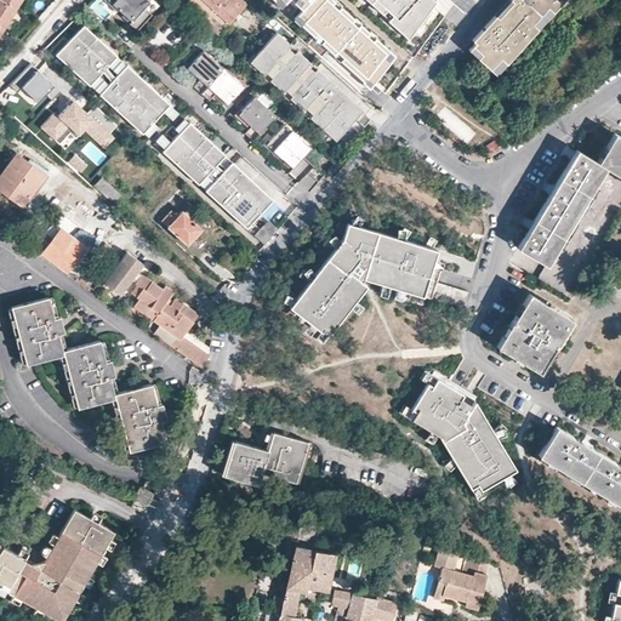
[(0,0),(0,28),(3,29),(16,10),(0,0)]
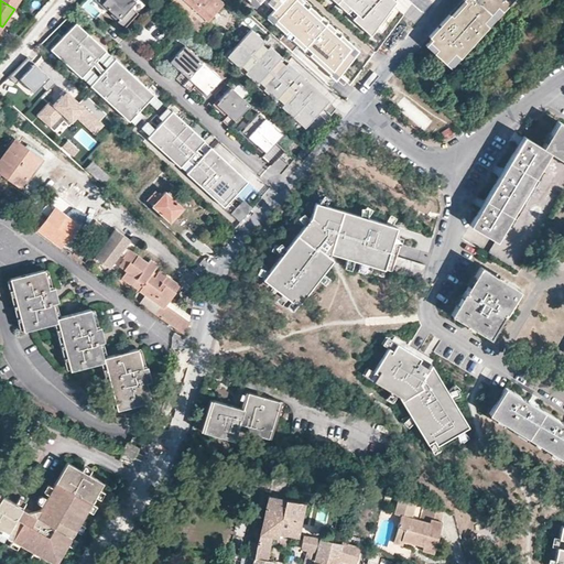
[(139,13),(132,8),(138,2),(136,0),(100,0),(120,19),(119,21),(126,26),(139,13)]
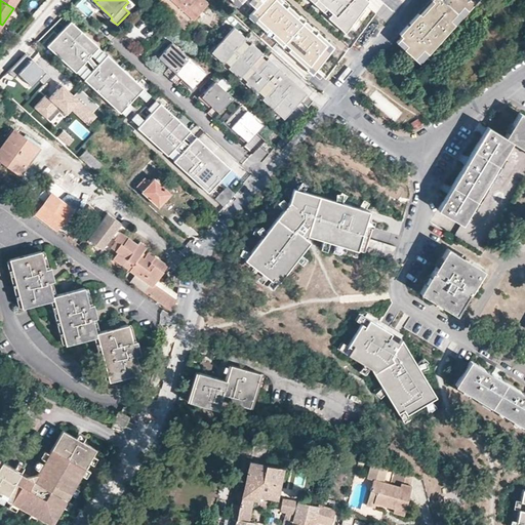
[(190,23),(165,0),(160,0),(156,5),(184,30),(190,23)]
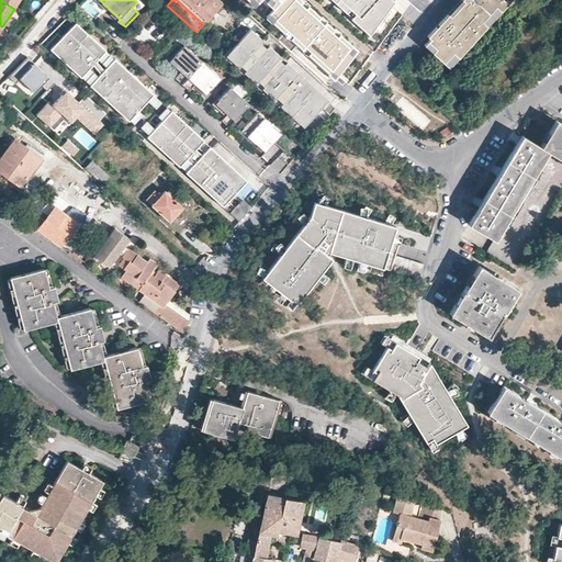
[(222,3),(217,0),(177,0),(203,24),(222,3)]
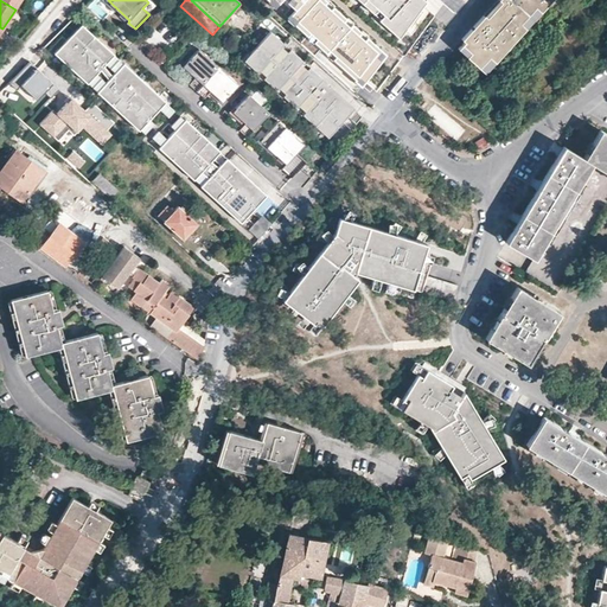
[(362,84),(391,52),(336,0),(275,0),(276,0),(295,0),(305,8),(294,20),(362,84)]
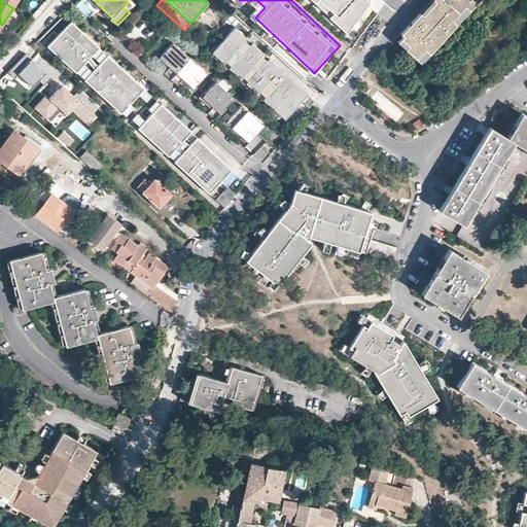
[(347,38),(376,5),(369,0),(307,0),(324,16),(329,12),(336,18),(330,23),(347,38)]
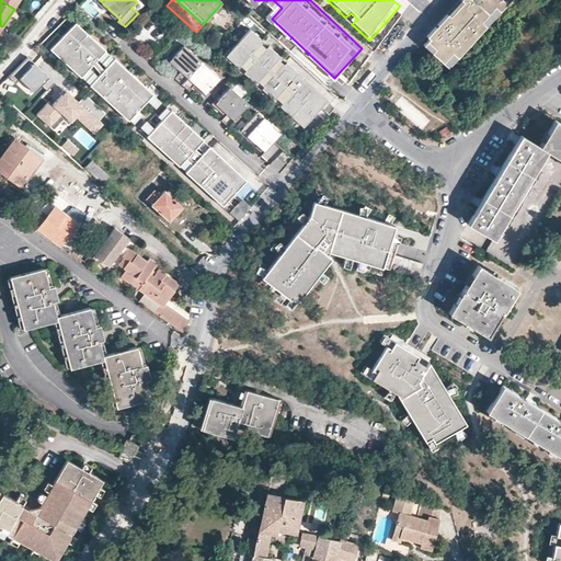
[(458,0),(426,35),(428,38),(423,44),(448,67),(507,0),(458,0)]
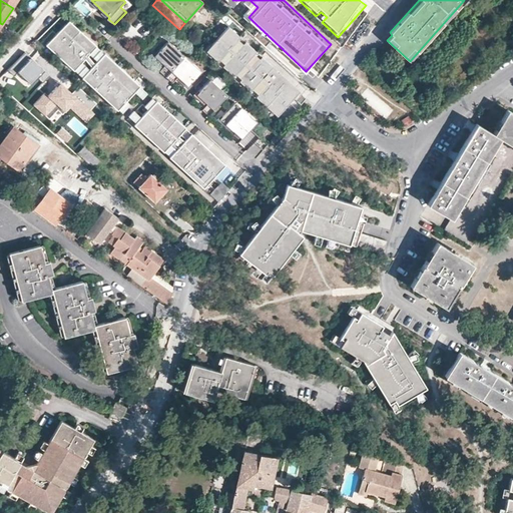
[(8,28),(2,24),(0,27),(0,32),(4,36),(8,28)]
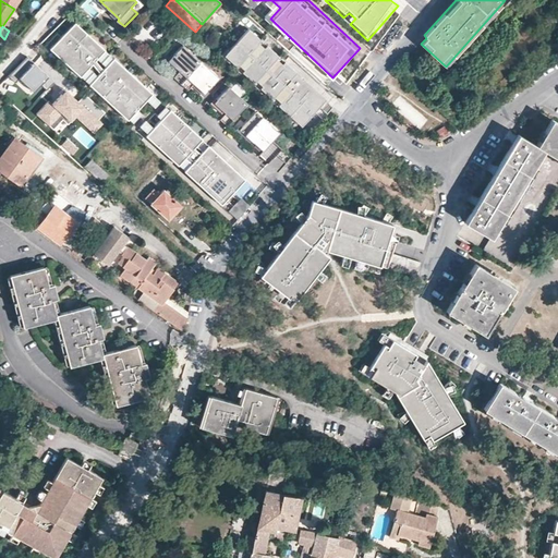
[(105,56),(75,27),(50,53),(80,82),(105,56)]
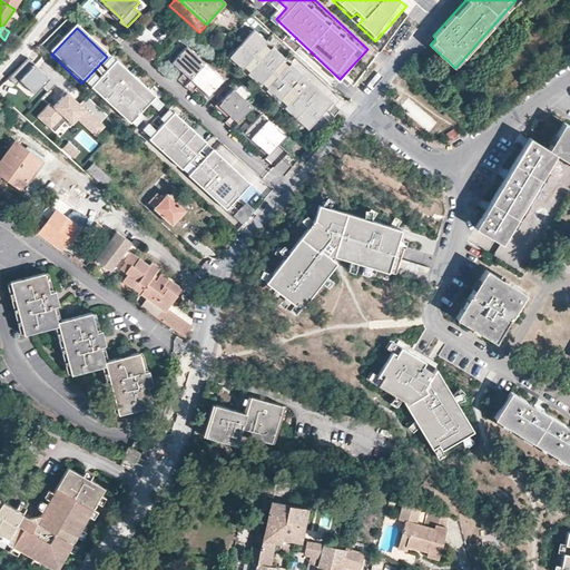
[(335,111),(255,35),(228,62),(310,138),(335,111)]
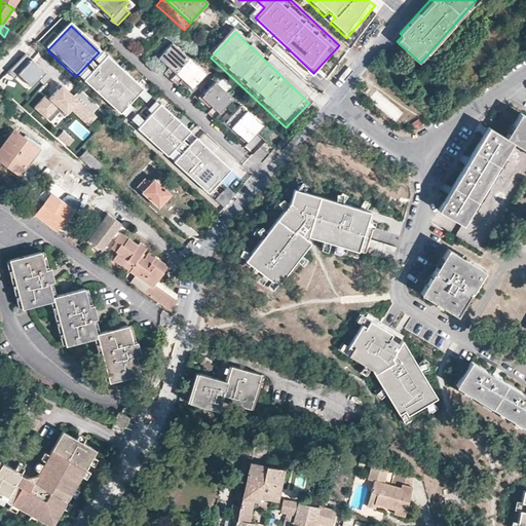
[(158,57),(168,67),(163,72),(177,84),(182,78),(192,88),(207,73),(172,41),(158,57)]
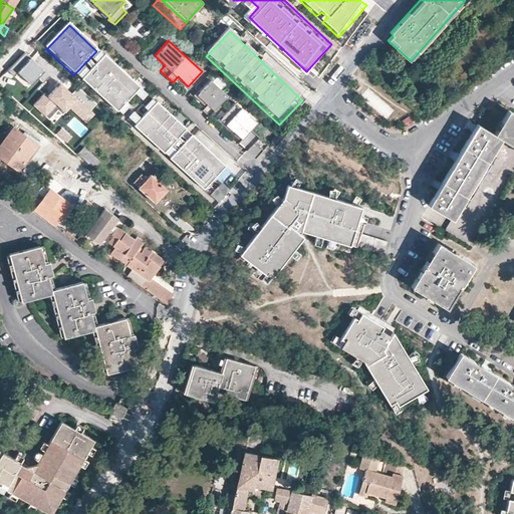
[(27,57),(10,73),(14,77),(18,73),(32,88),(45,76),(27,57)]
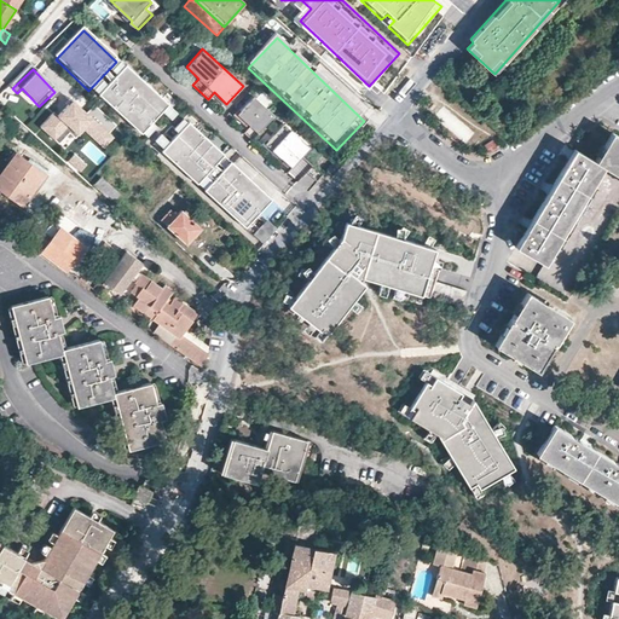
[(128,70),(102,99),(144,140),(172,111),(128,70)]
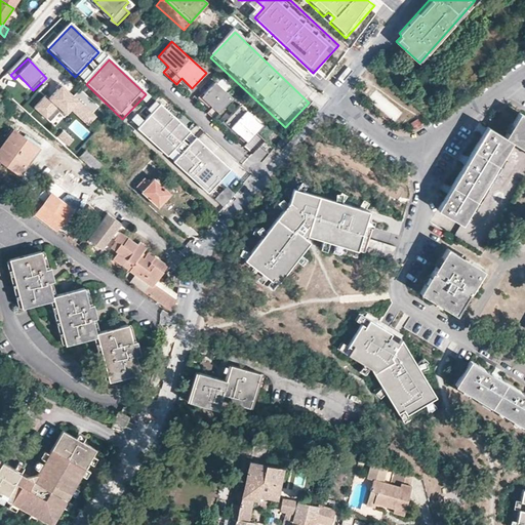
[(201,96),(212,106),(206,112),(213,118),(216,114),(232,96),(215,81),(201,96)]
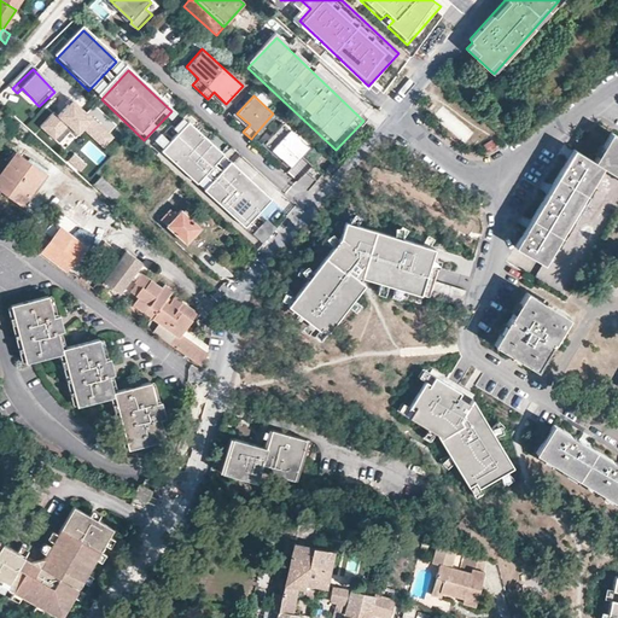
[(105,155),(117,141),(111,135),(117,128),(99,111),(91,116),(76,103),(62,117),(53,110),(36,128),(62,151),(73,140),(80,146),(87,138),(105,155)]
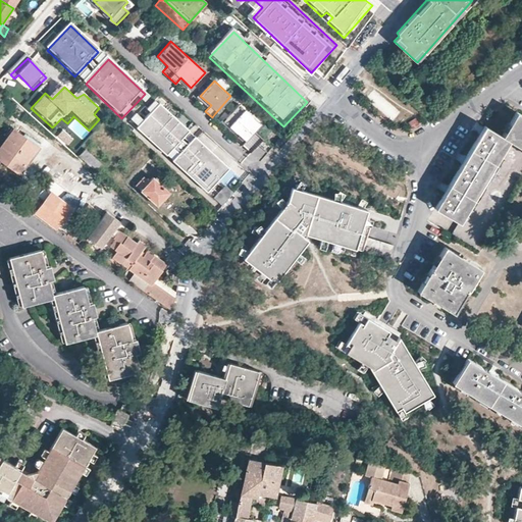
[(224,121),(246,141),(243,145),(251,153),(263,140),(255,132),(261,124),(240,104),(238,106),(224,121)]
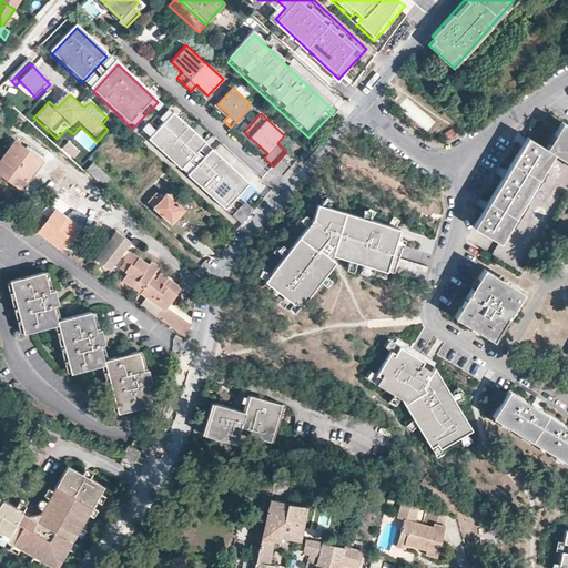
[(209,148),(175,118),(152,144),(185,173),(209,148)]
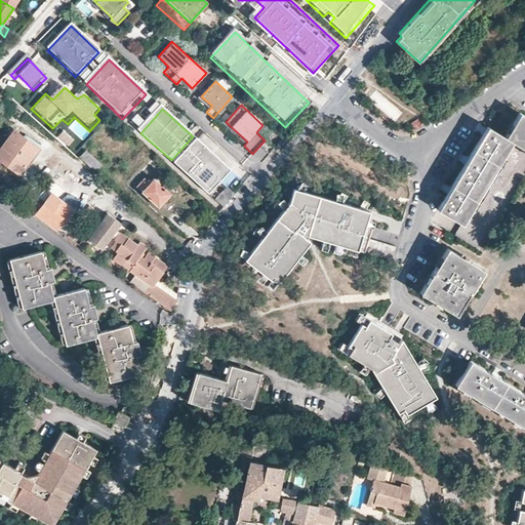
[(524,116),(518,113),(505,136),(487,125),(438,208),(461,223),(453,236),(480,251),(524,175),(524,116)]
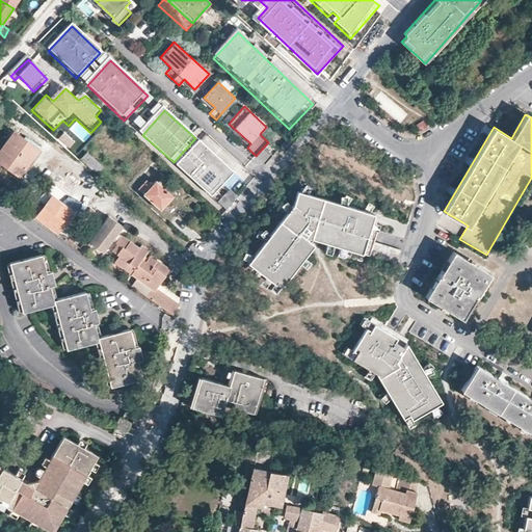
[(38,149),(12,130),(0,148),(0,161),(19,176),(38,149)]
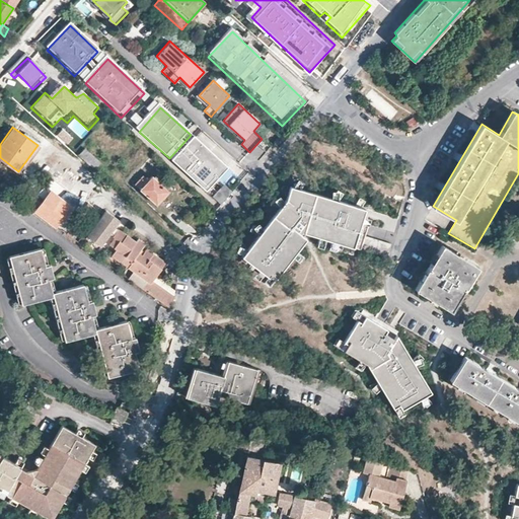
[(72,138),(63,129),(58,134),(68,143),(72,138)]
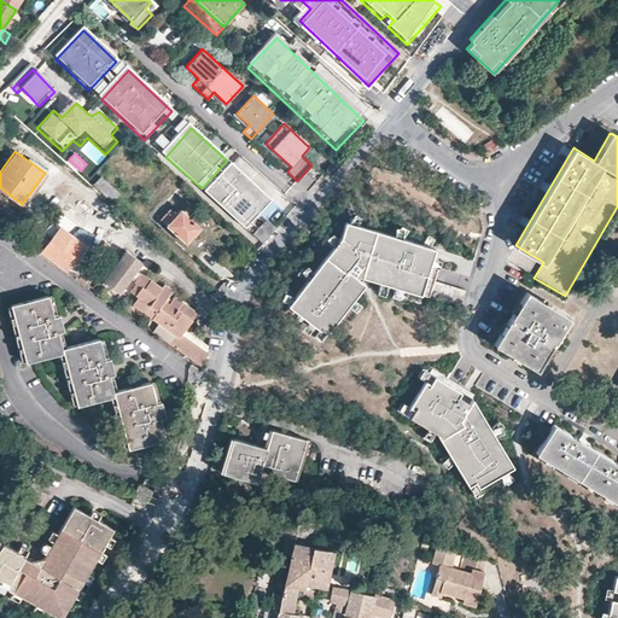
[(273,204),(234,168),(209,196),(248,231),(273,204)]
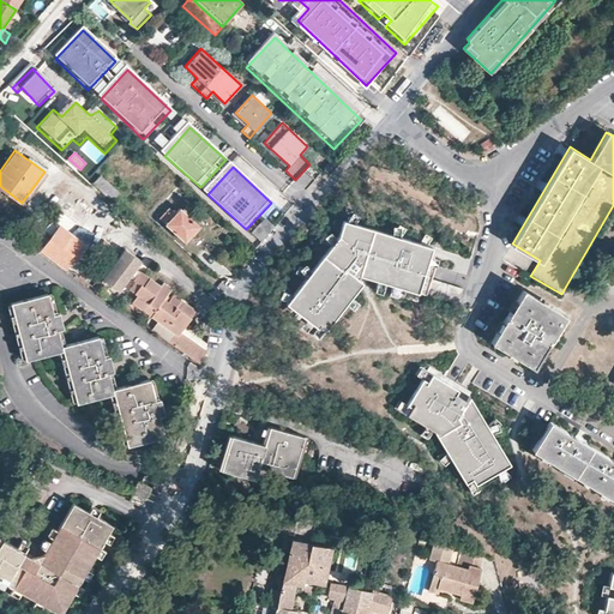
[(119,192),(101,175),(94,184),(112,200),(119,192)]
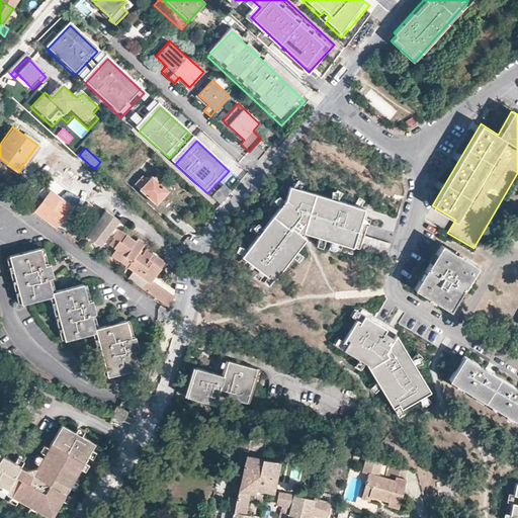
[(122,166),(118,162),(113,168),(117,172),(122,166)]
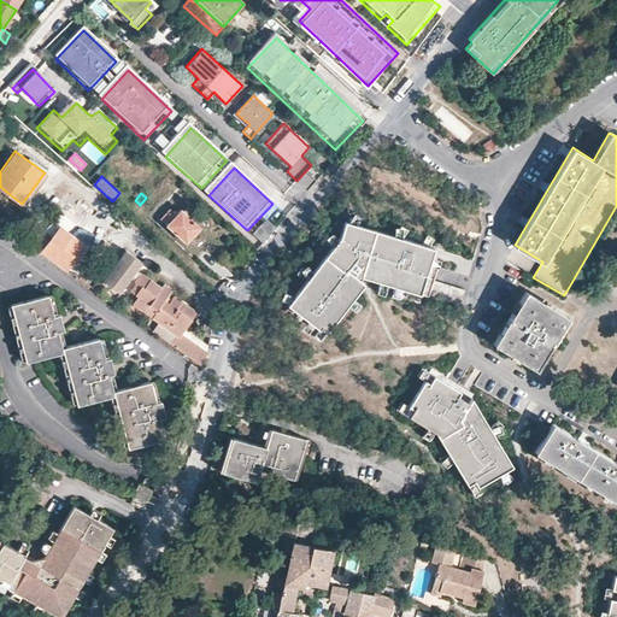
[(176,215),(170,209),(160,219),(186,242),(199,228),(181,209),(176,215)]
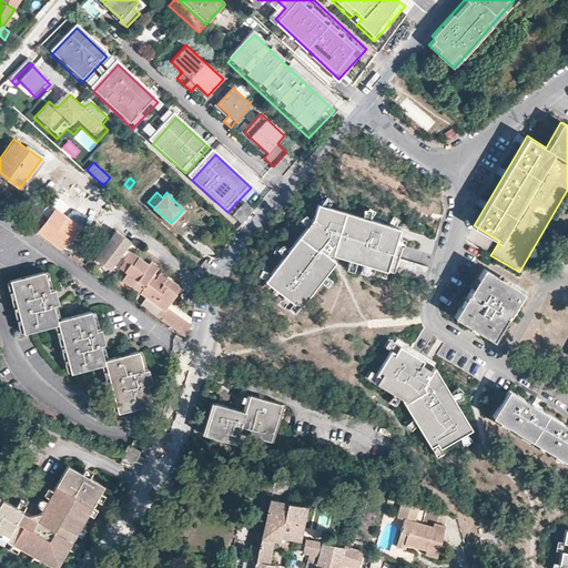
[(47,217),(38,232),(61,249),(77,226),(74,224),(78,221),(69,214),(73,208),(56,194),(41,213),(47,217)]
